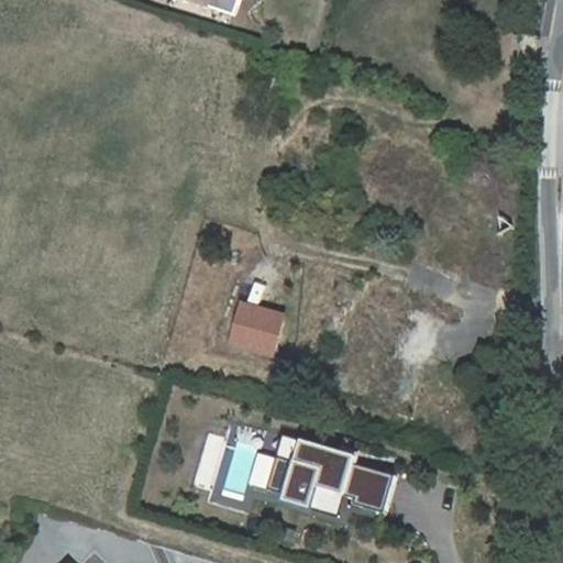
[(173,0),(209,12),(212,0),(173,0)]
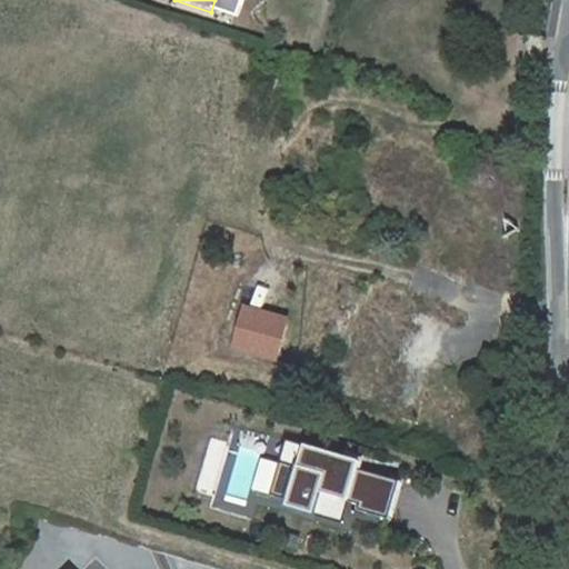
[(226,0),(215,0),(211,12),(222,16),(226,0)]
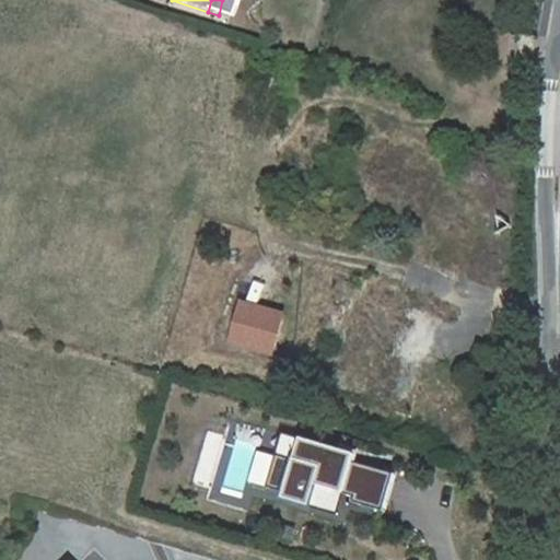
[(510,62),(529,66),(529,62),(532,50),(534,39),(501,34),(497,60),(510,62)]
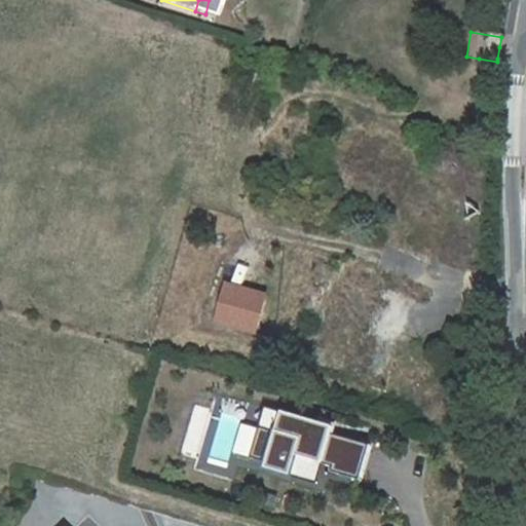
[(478,68),(496,70),(497,62),(479,59),(478,68)]
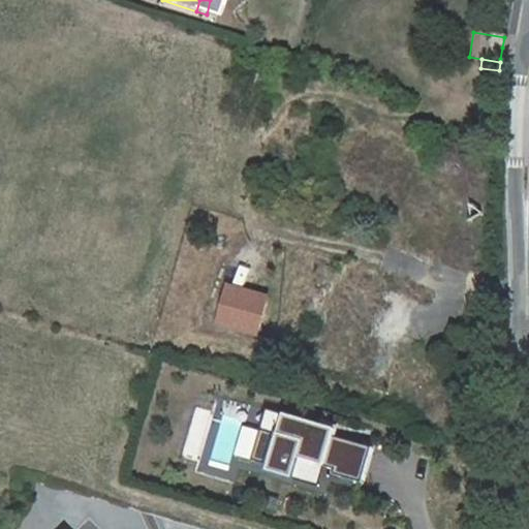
[(265,79),(253,74),(248,90),(258,94),(265,79)]
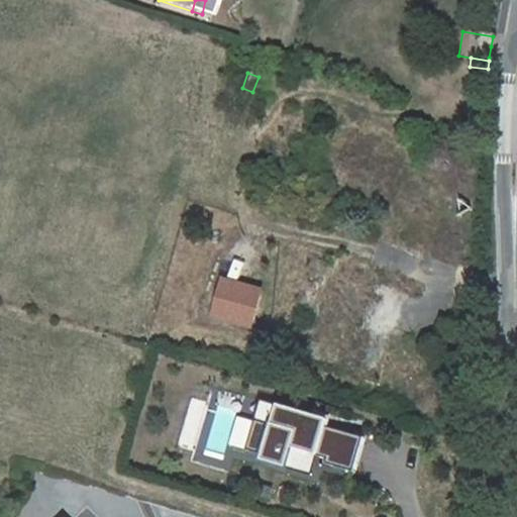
[(259,290),(224,282),(216,315),(250,324),(259,290)]
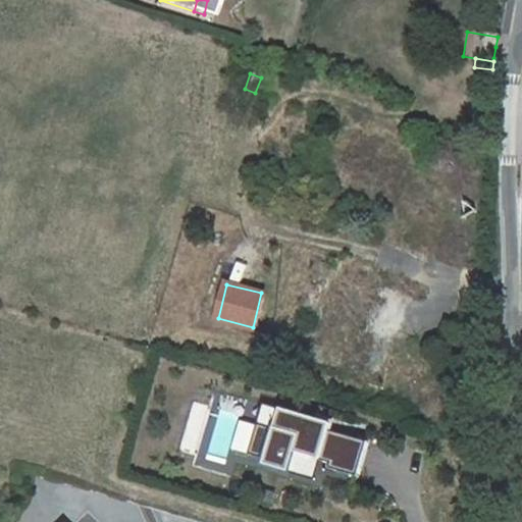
[(374,320),(379,302),(372,300),(367,319),(374,320)]
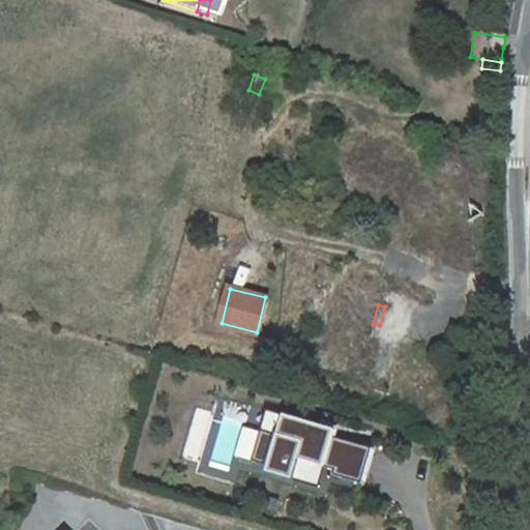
[(305,337),(296,335),(294,343),(303,346),(305,337)]
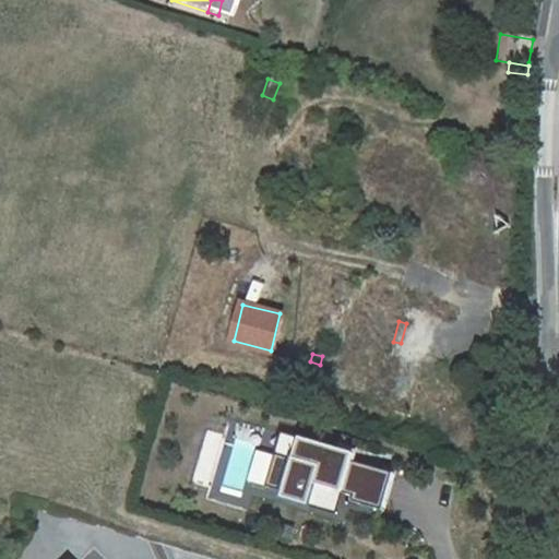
[(275,452),(294,458),(299,437),(281,431),(275,452)]
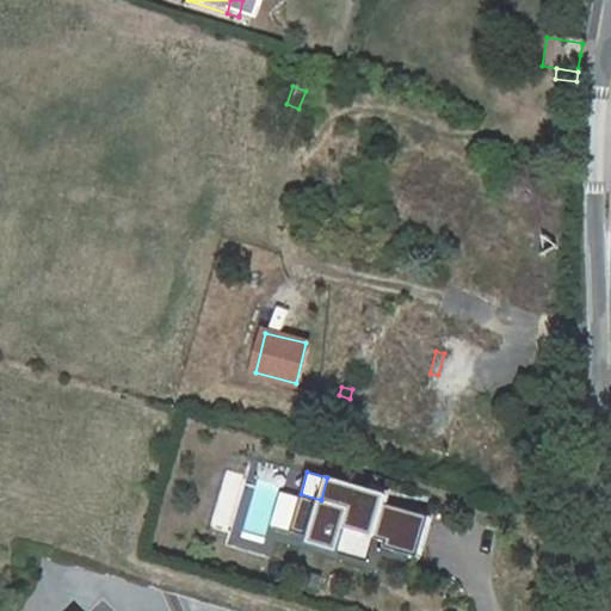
[(321,500),(301,494),(290,530),(310,536),(308,543),(338,551),(345,529),(375,537),(386,541),(381,556),(414,567),(430,516),(386,503),(388,495),(327,477),(321,500)]
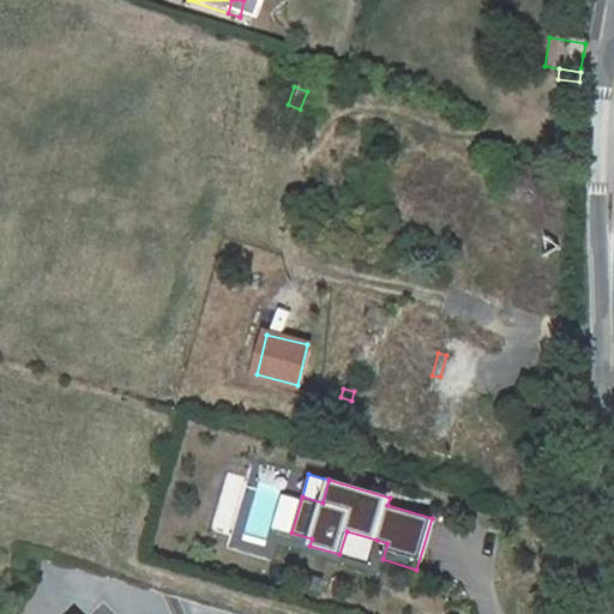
[(339,554),(369,563),(377,540),(347,531),(339,554)]
